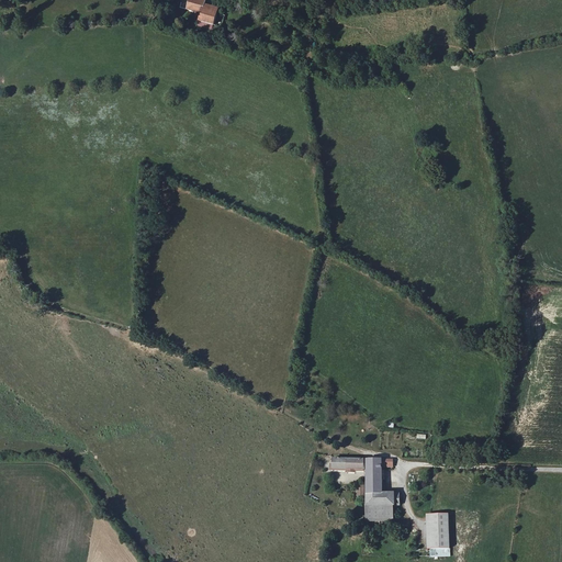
[(206,1),(200,0),(190,0),(188,10),(199,13),(197,20),(201,21),(200,25),(213,30),(215,25),(224,27),(227,14),(204,9),(206,1)]
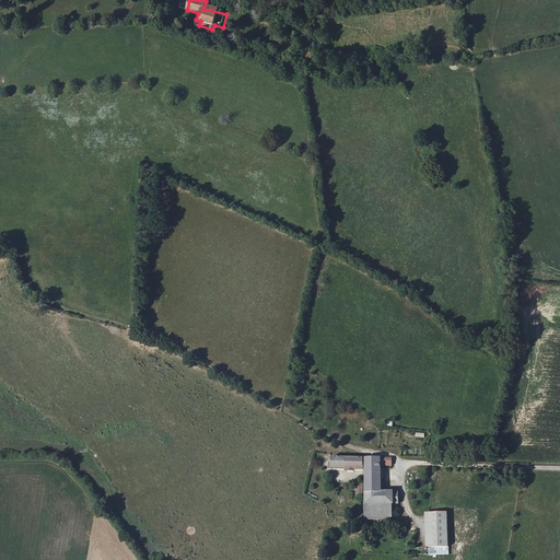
[(363,459),(333,457),(333,467),(363,468),(363,459)]
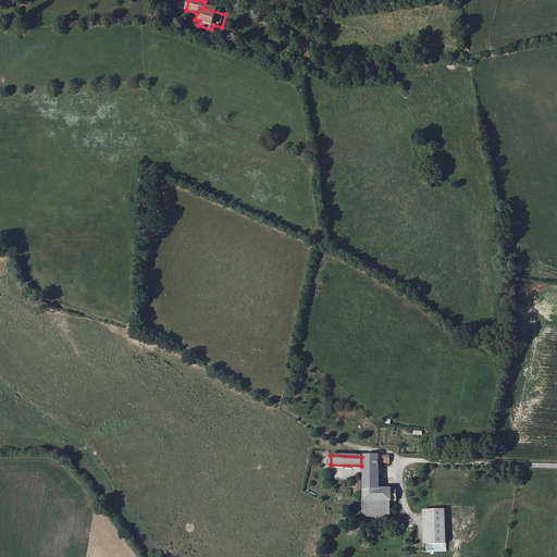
[(363,502),(390,502),(396,502),(396,489),(379,489),(379,461),(390,461),(390,457),(364,457),(363,502)]
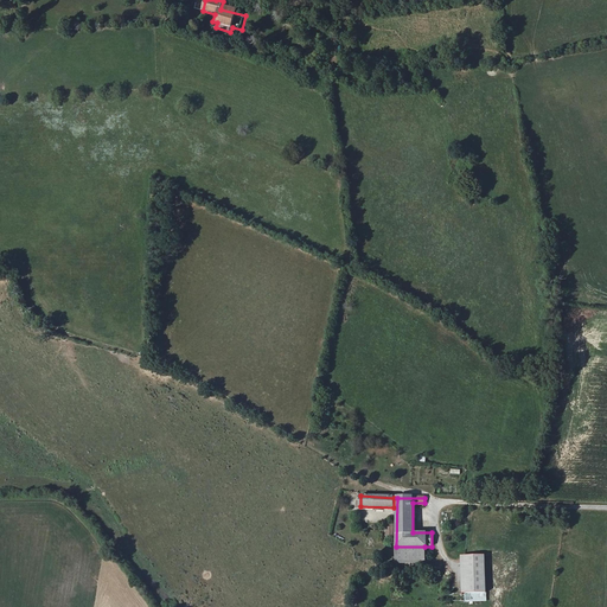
[(425,562),(425,547),(396,547),(396,562),(425,562)]
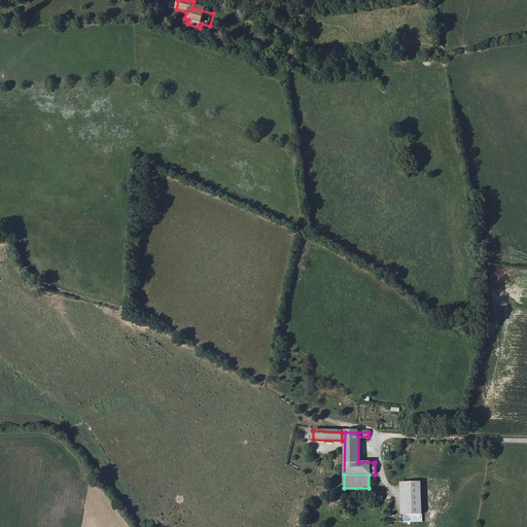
[(421,481),(400,481),(400,513),(421,513),(421,481)]
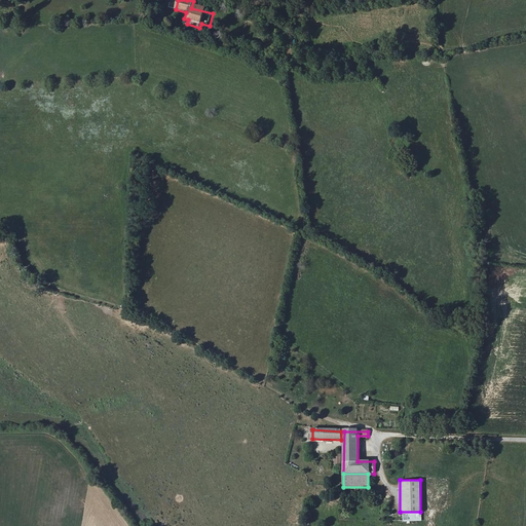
All buildings are outlined.
